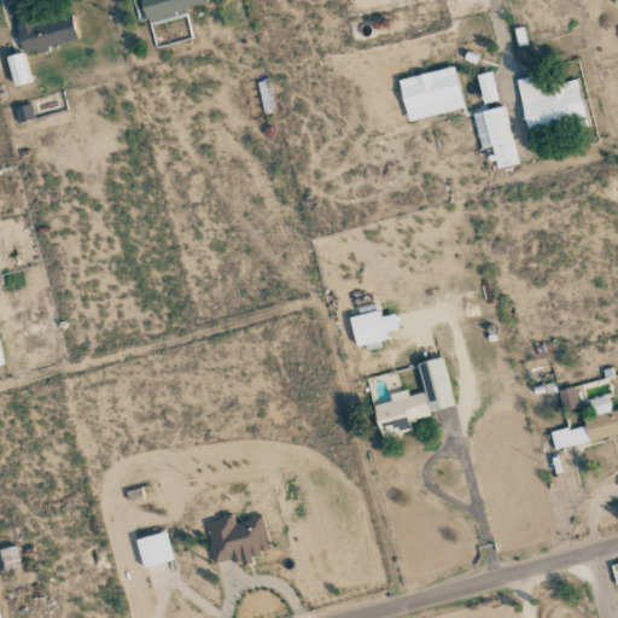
[(140,0),(147,24),(187,13),(186,7),(208,1),(207,0),(140,0)]
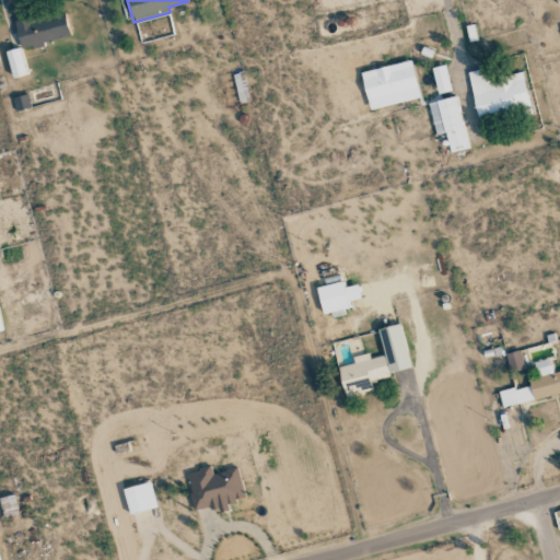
[(20,47),(70,39),(67,12),(15,20),(20,47)]
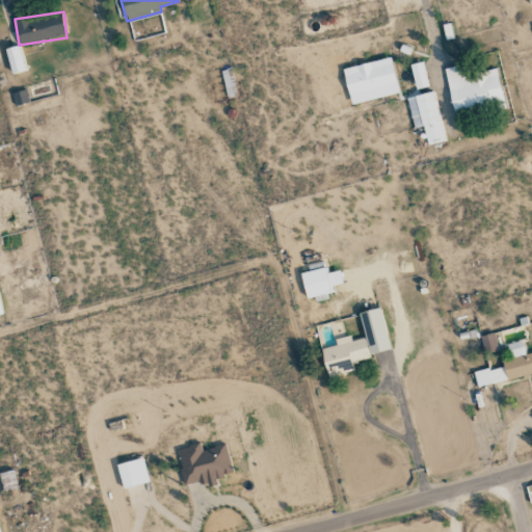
[(5,49),(12,75),(26,71),(19,45),(5,49)]
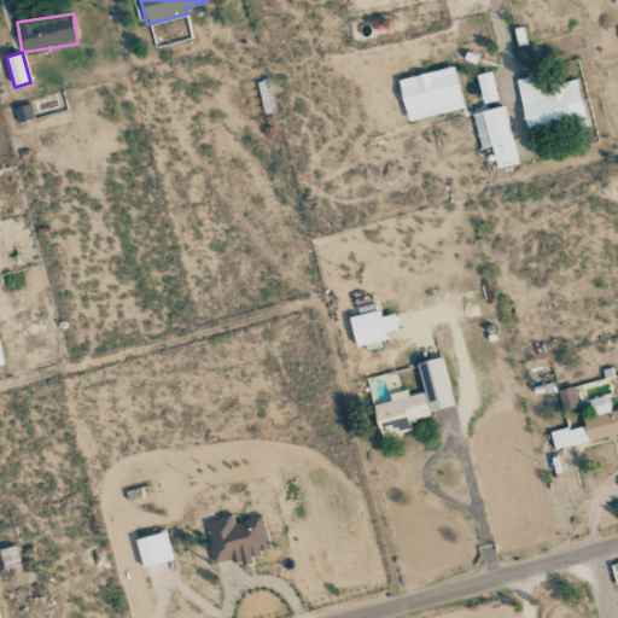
[(398,80),(408,122),(464,109),(455,68),(398,80)]
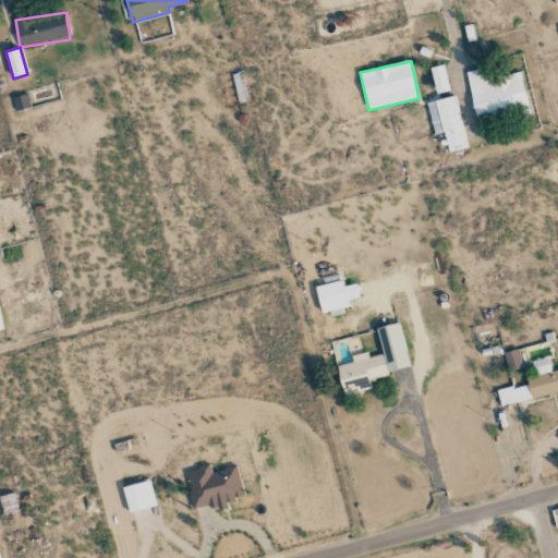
[(450,91),(444,64),(429,69),(437,95),(450,91)]
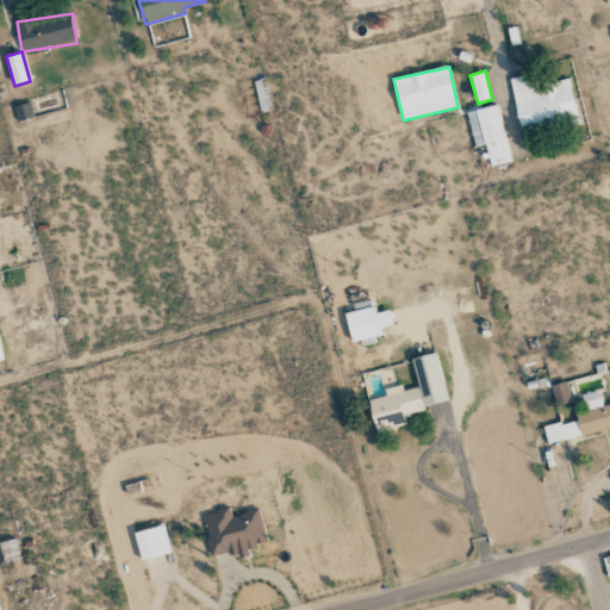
[(582,126),(572,79),(537,86),(535,74),(511,79),(522,137),(582,126)]
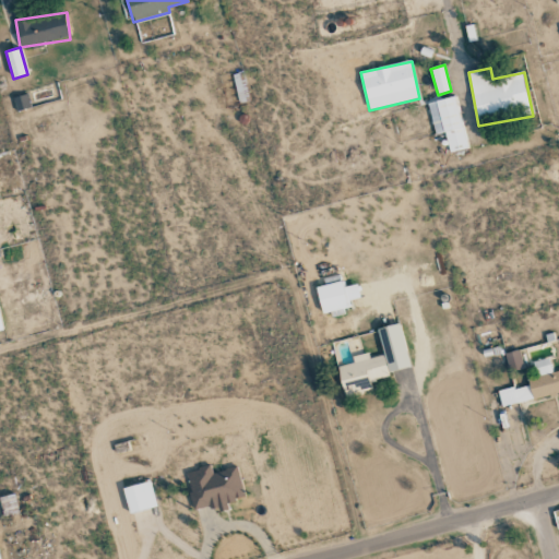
[(427,104),(435,134),(444,132),(449,153),(468,149),(455,96),(427,104)]
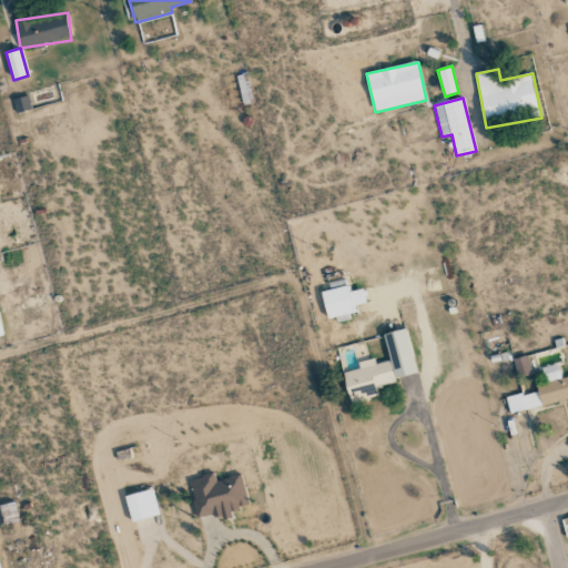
[(321,291),(327,318),(354,312),(352,305),(366,302),(363,288),(348,292),(347,285),(321,291)]
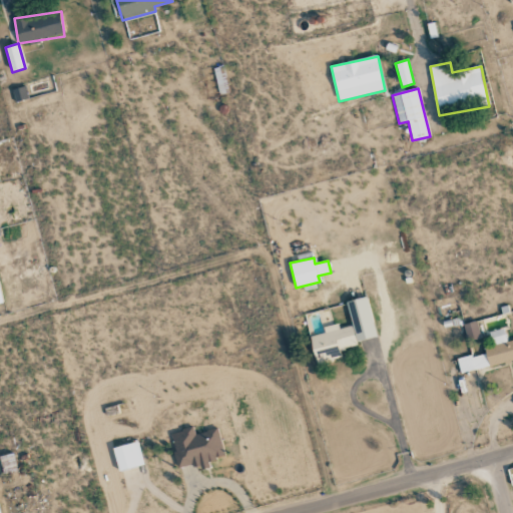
[(377,339),(367,297),(347,301),(352,326),(339,329),(337,324),(323,328),(325,333),(310,337),(317,365),(342,359),(340,348),(377,339)]
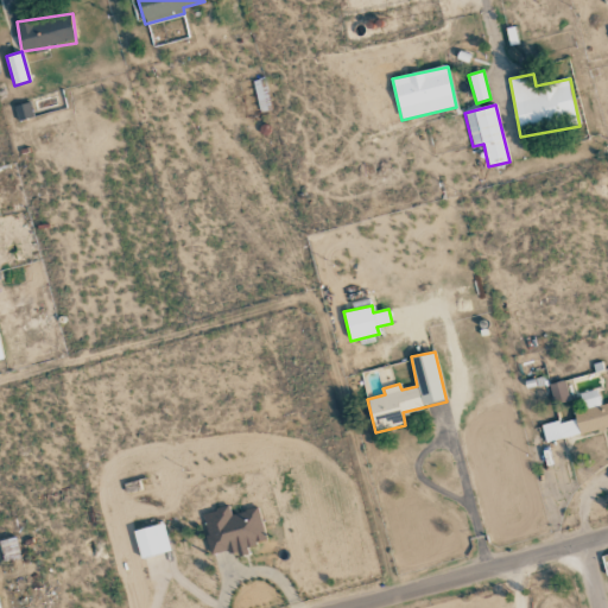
[(555,403),(570,399),(565,380),(549,385),(555,403)]
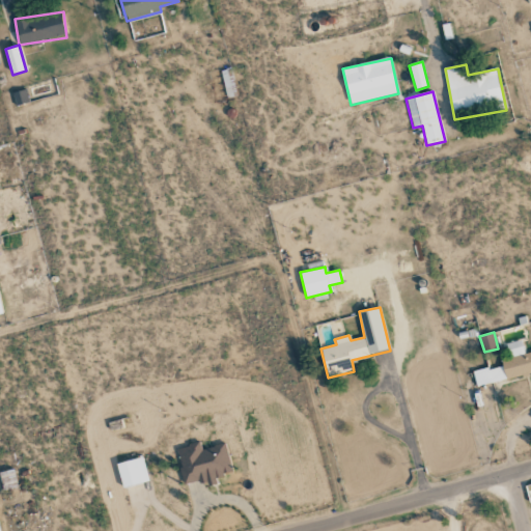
[(506,343),(510,358),(502,360),(507,379),(530,372),(530,352),(525,354),(522,340),(506,343)]
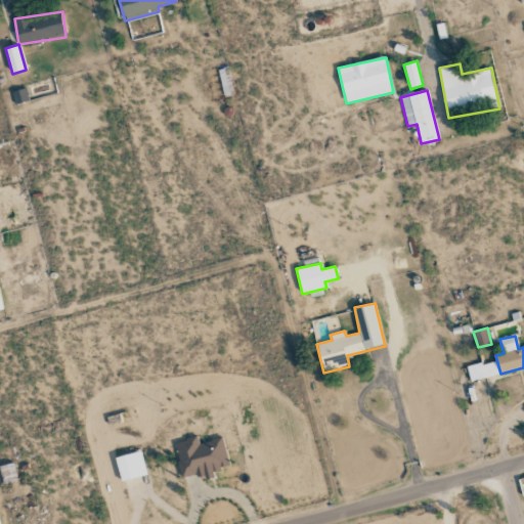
[(467,365),(470,381),(499,375),(496,360),(467,365)]
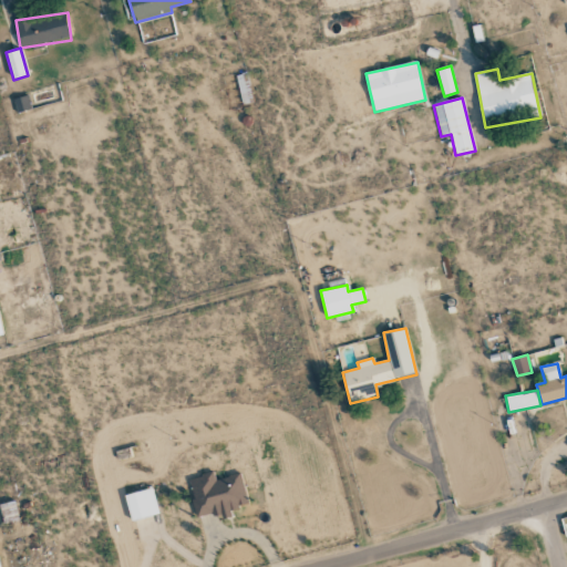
[(188,478),(197,517),(220,512),(223,518),(233,516),(230,508),(248,504),(241,473),(215,480),(213,473),(188,478)]
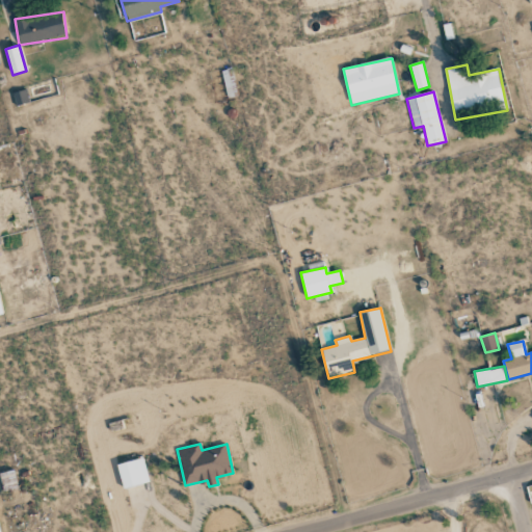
[(116,464),(124,488),(150,481),(143,457),(116,464)]
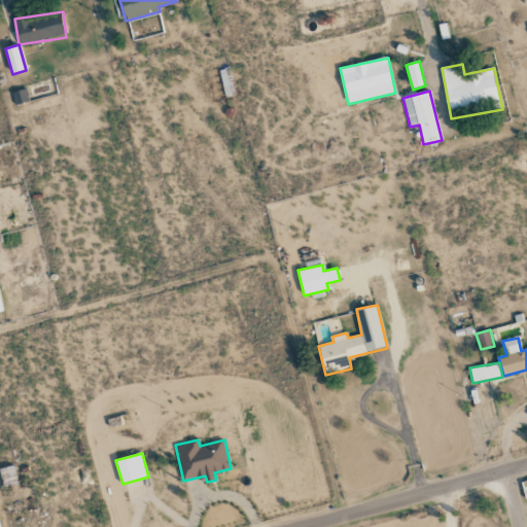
[(18,484),(13,465),(0,467),(0,472),(3,487),(18,484)]
